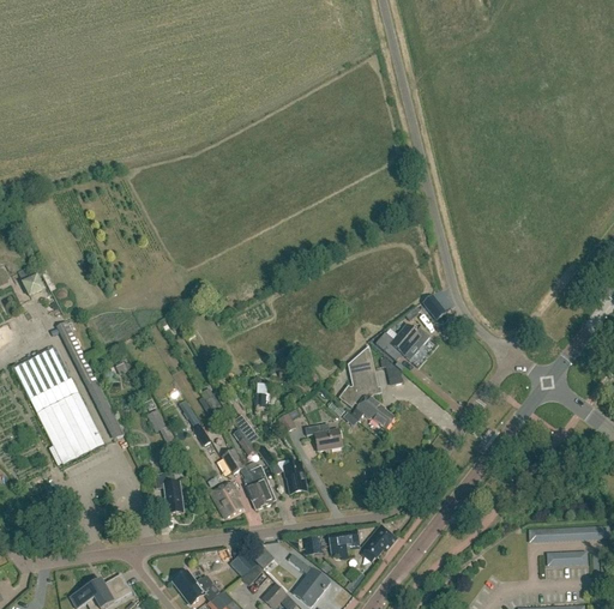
[(44,270),(40,272),(47,283),(52,281),(44,270)]
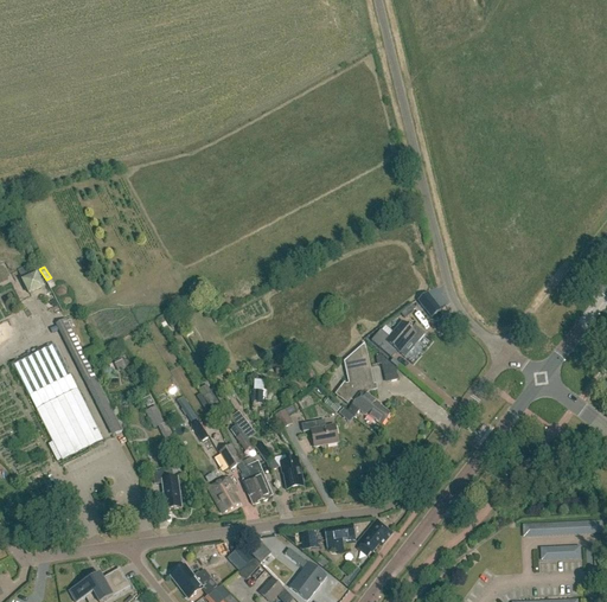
[(30,290),(43,283),(36,270),(23,277),(30,290)]
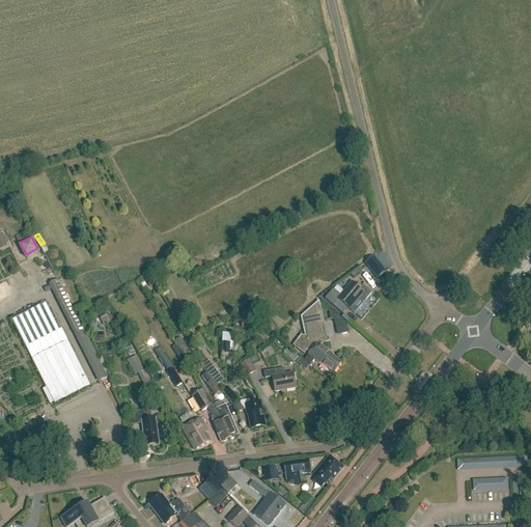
[(39,247),(31,252),(36,261),(45,256),(39,247)]
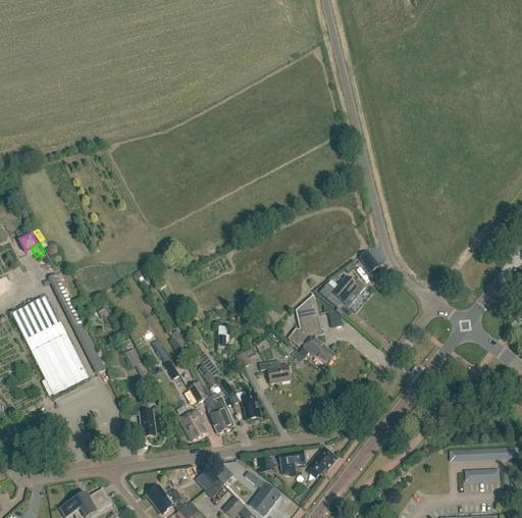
[(367,250),(360,256),(371,270),(377,265),(379,264),(367,250)]
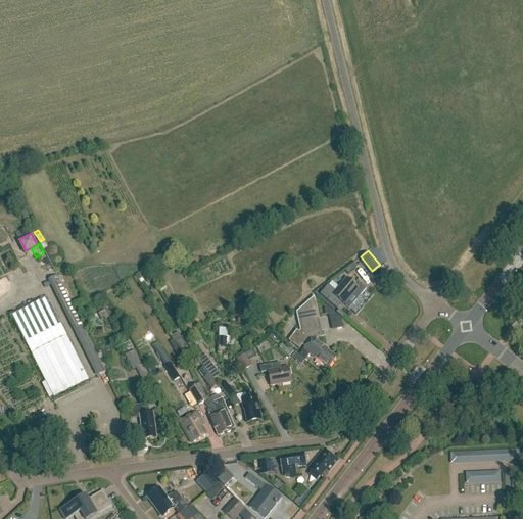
[(352,261),(345,267),(348,271),(357,266),(352,261)]
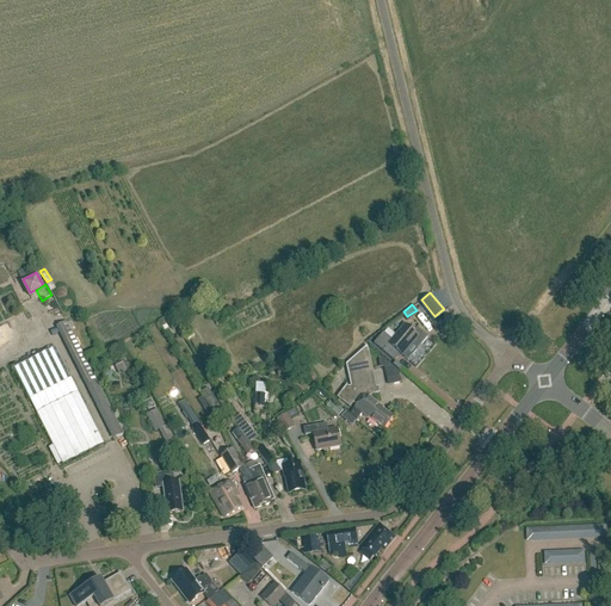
[(113,436),(123,431),(67,317),(55,322),(113,436)]
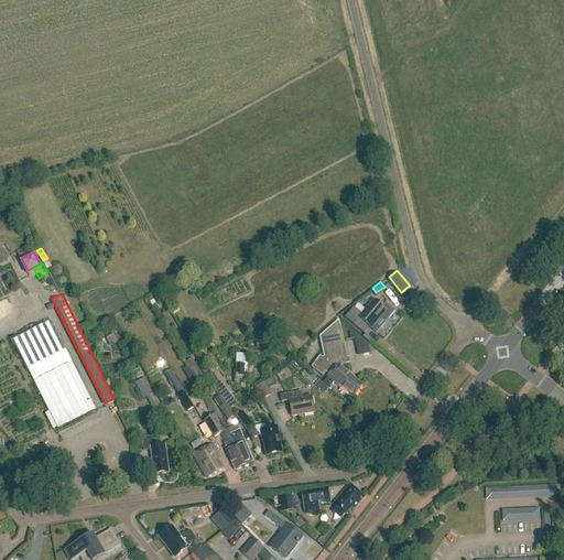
[(377,331),(389,316),(396,309),(386,301),(382,304),(381,303),(380,303),(373,299),(362,312),(354,305),(345,315),(364,332),(369,325),(377,331)]
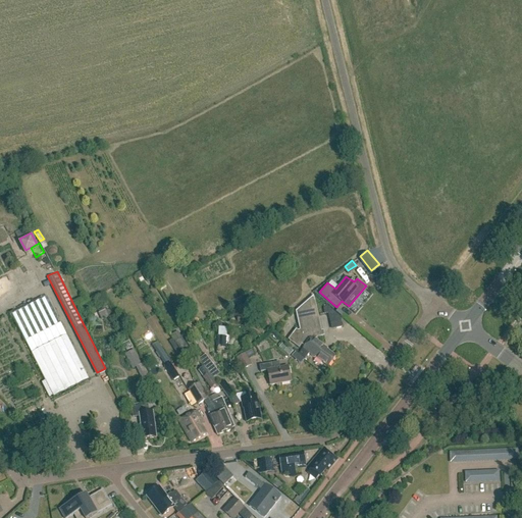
[(11,311),(31,350),(53,394),(89,376),(67,333),(47,293),(11,311)]
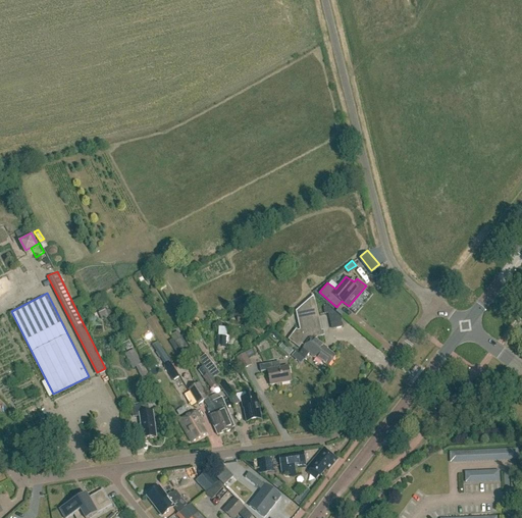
[(322,330),(314,294),(296,310),(301,328),(299,328),(297,327),(294,331),(296,332),(291,340),(300,346),(302,343),(305,345),(300,352),(306,357),(310,352),(315,356),(316,355),(328,365),(336,355),(327,348),(328,347),(316,338),(318,335),(321,334),(320,330),(322,330)]
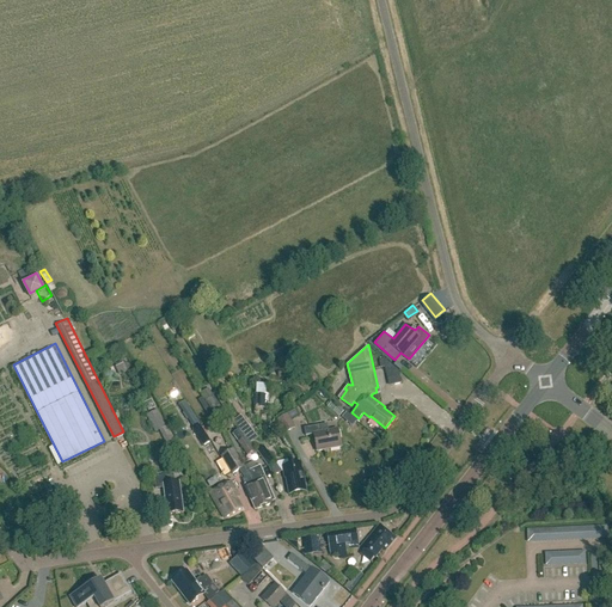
[(380,365),(385,363),(389,382),(401,380),(399,368),(383,354),(383,356),(379,357),(380,365)]
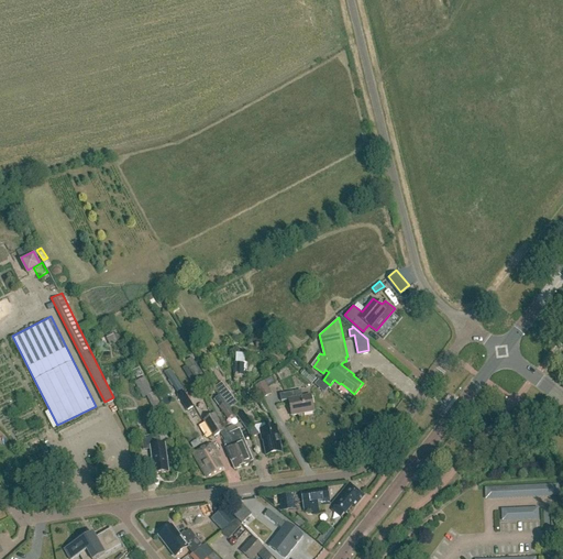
[(256,335),(256,346),(266,346),(266,335),(256,335)]
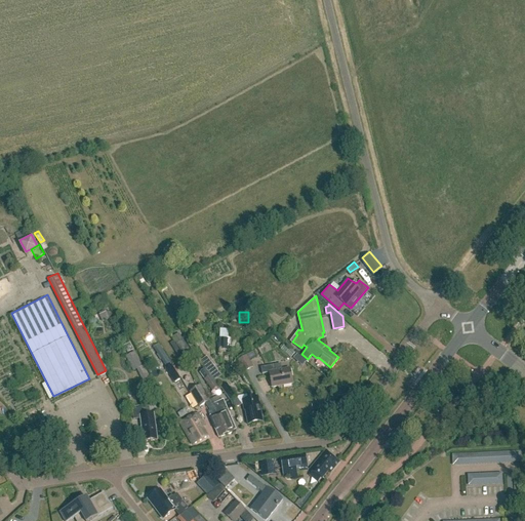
[(183,335),(178,330),(172,334),(180,349),(188,345),(183,335)]
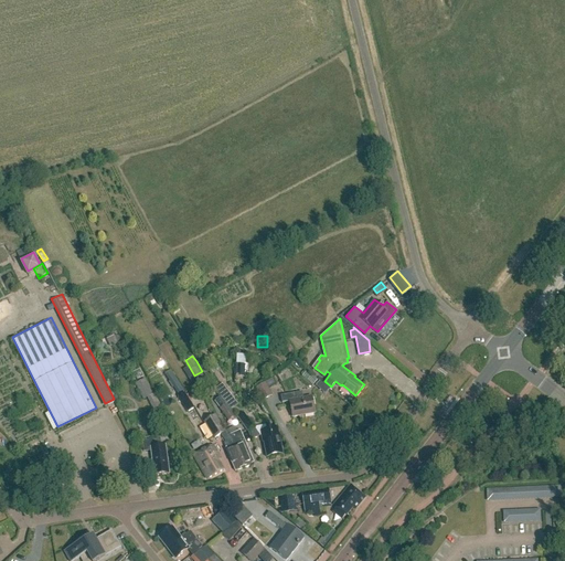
[(263,398),(273,392),(265,379),(255,384),(263,398)]
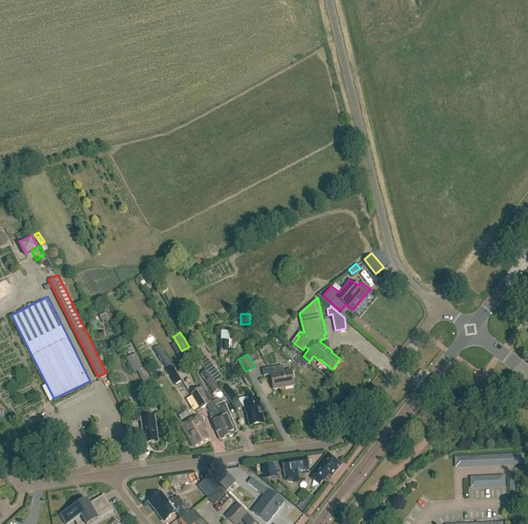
[(166,367),(174,382),(182,378),(172,363),(166,367)]
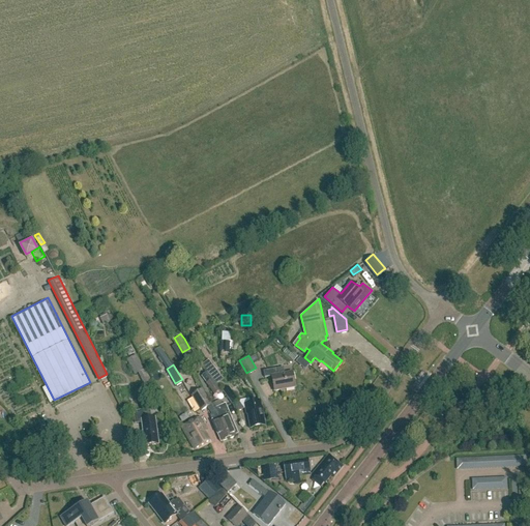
[(283,371),(282,364),(262,368),(264,376),(270,374),(272,389),(294,385),(291,369),(283,371)]
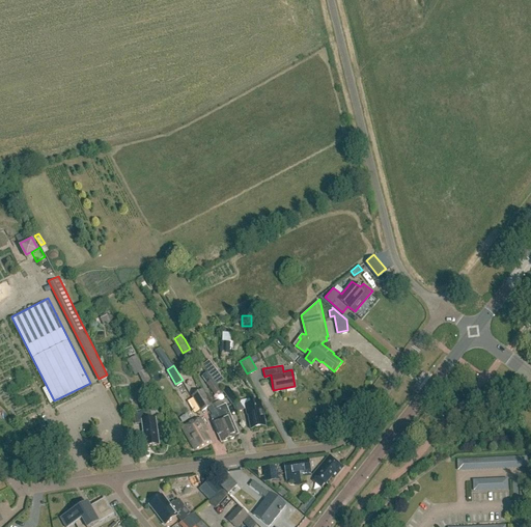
[(215,393),(221,388),(218,385),(216,382),(216,381),(207,369),(201,373),(206,381),(215,393)]
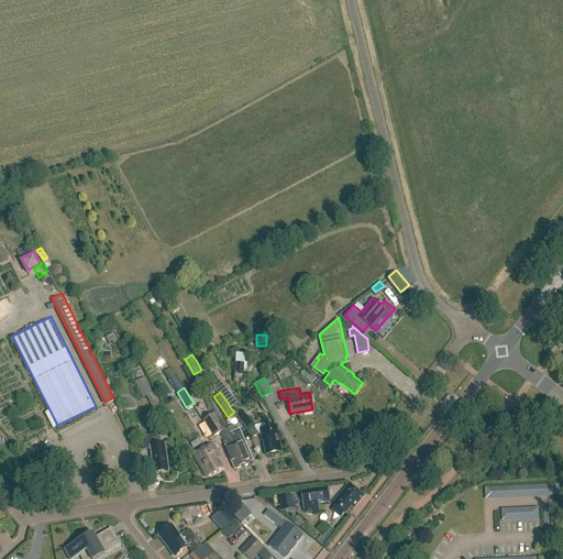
[(246,427),(253,422),(243,407),(236,413),(246,427)]
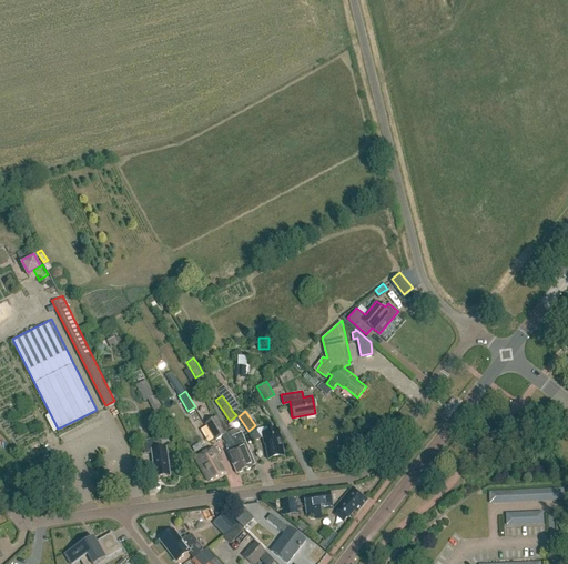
[(230,441),(232,445),(235,444),(236,443),(232,434),(230,435),(226,430),(217,415),(216,414),(205,422),(215,437),(222,433),(226,441),(226,442),(230,441)]
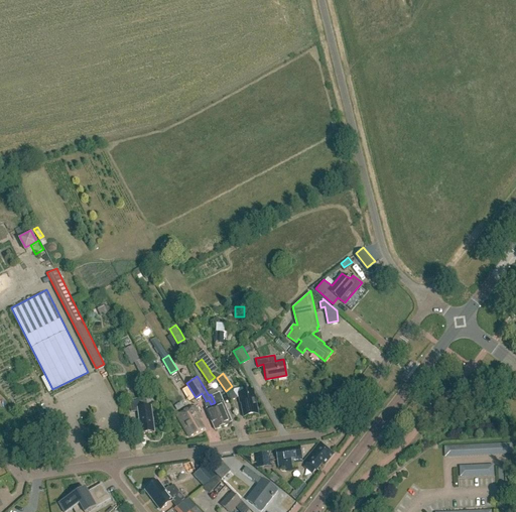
[(258,410),(255,396),(253,388),(238,391),(240,400),(241,400),(243,413),(258,410)]
